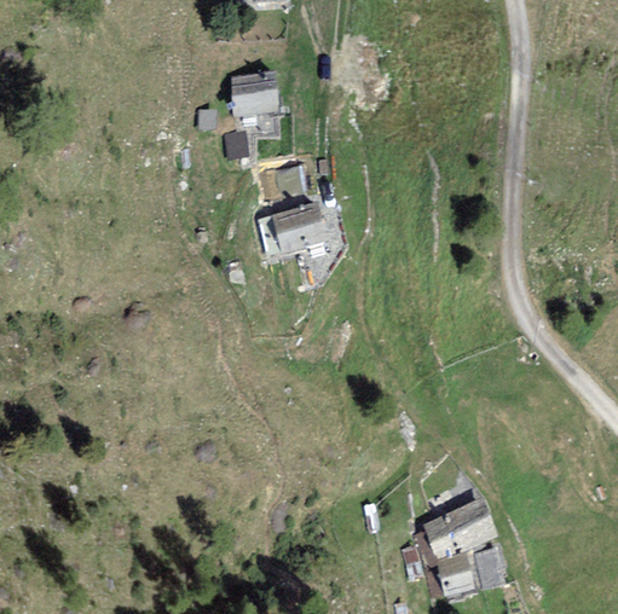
[(277,71),(229,74),(231,115),(279,113),(277,71)]
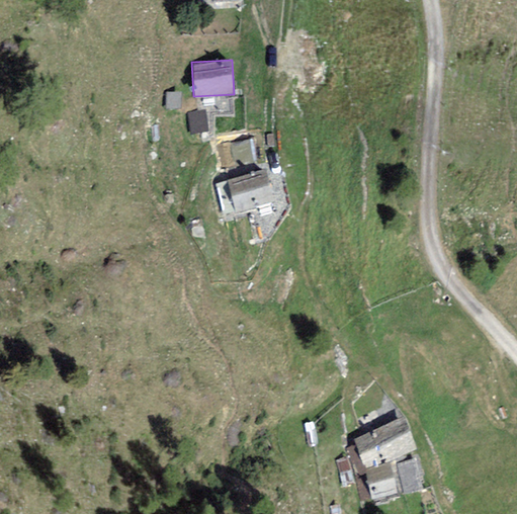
[(195,134),(211,132),(208,110),(192,112),(195,134)]
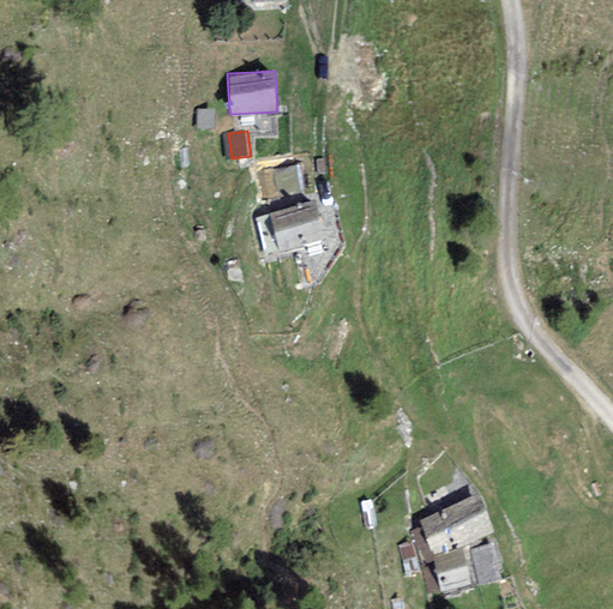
[(305,205),(256,216),(265,259),(314,247),(305,205)]
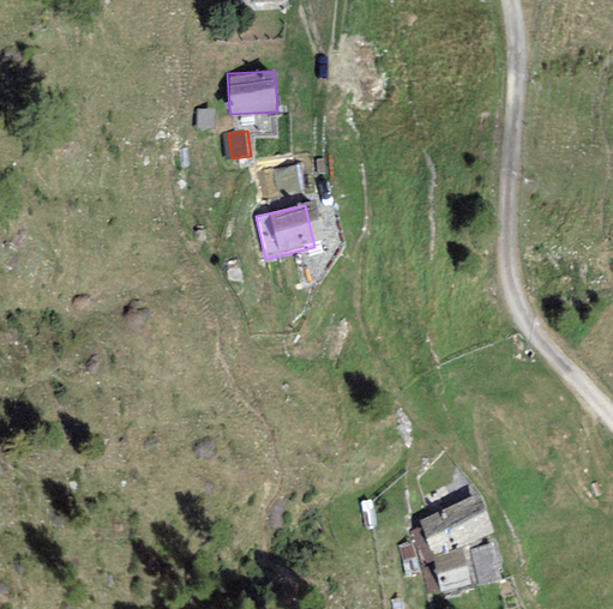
[(476,495),(420,519),(434,554),(491,530),(476,495)]
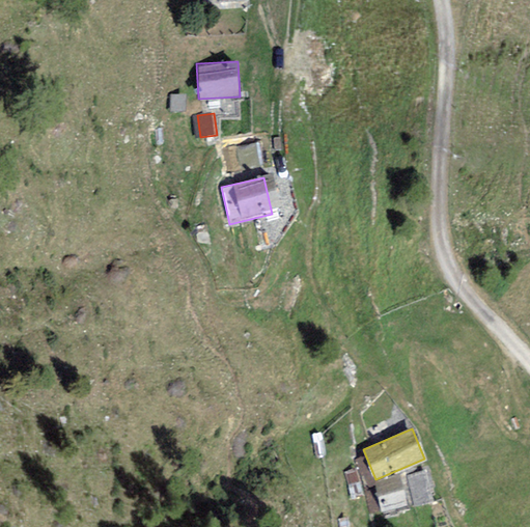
[(424,472),(374,482),(381,511),(430,500),(424,472)]
